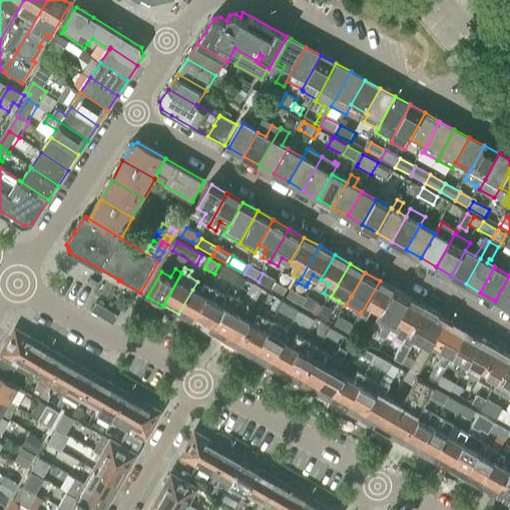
[(279,282),(263,274),(259,282),(274,291),(278,284),(279,282)]
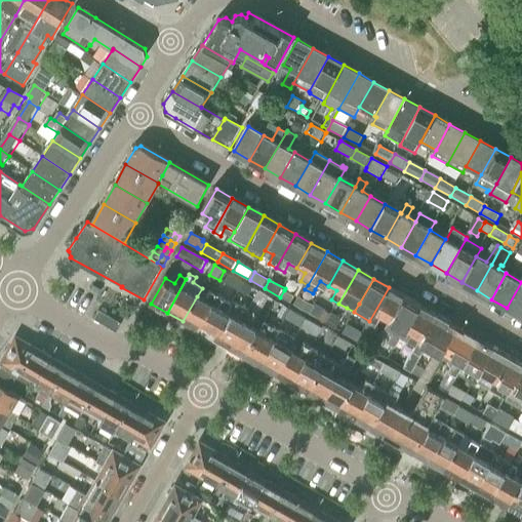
[(521,282),(507,308),(521,316),(521,282)]
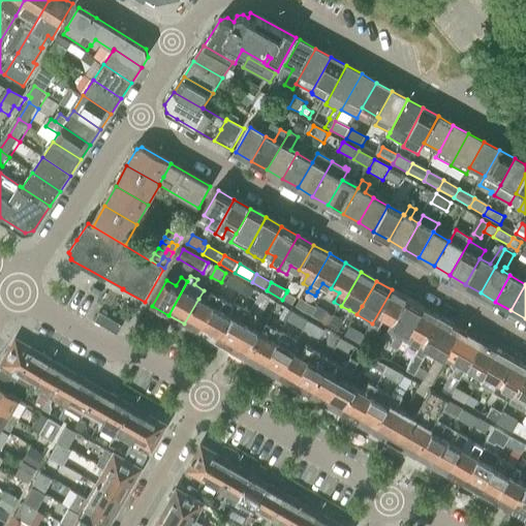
[(104,294),(95,288),(93,294),(101,299),(104,294)]
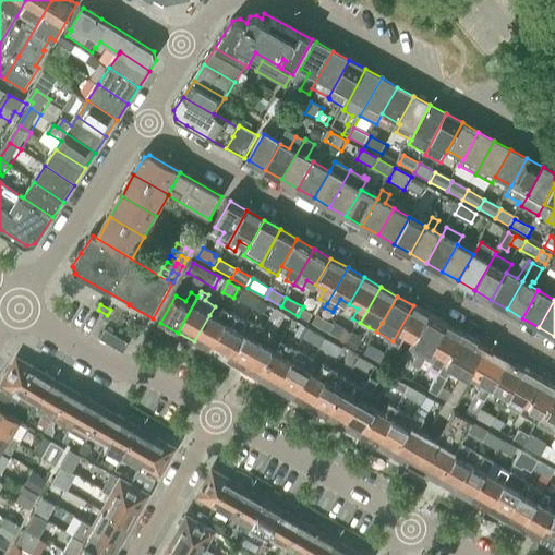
[(393,341),(394,341),(387,353),(382,364),(381,365),(388,369),(401,346),(407,337),(415,341),(431,315),(413,305),(393,341)]
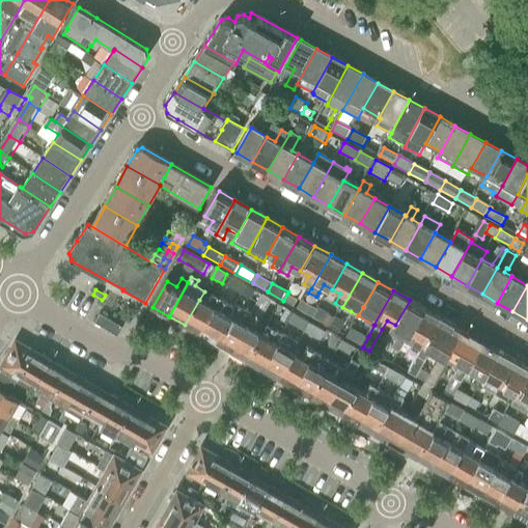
[(303,303),(287,294),(283,301),(299,310),(303,303)]
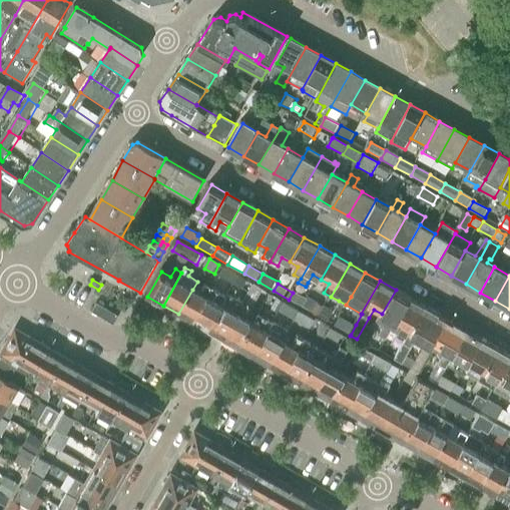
[(178,314),(194,323),(212,291),(205,286),(200,294),(192,290),(178,314)]
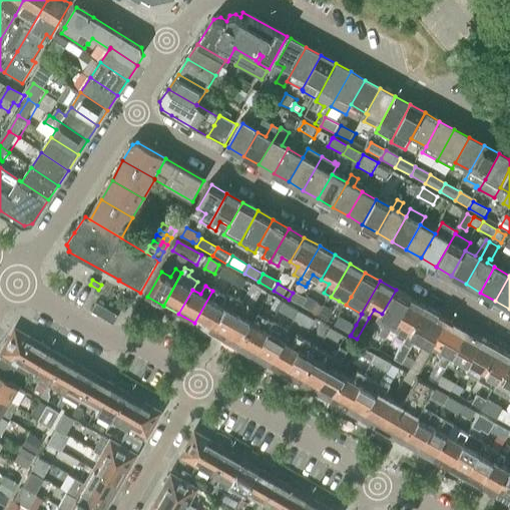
[(388,340),(411,299),(396,290),(382,314),(377,323),(385,327),(380,336),(388,340)]
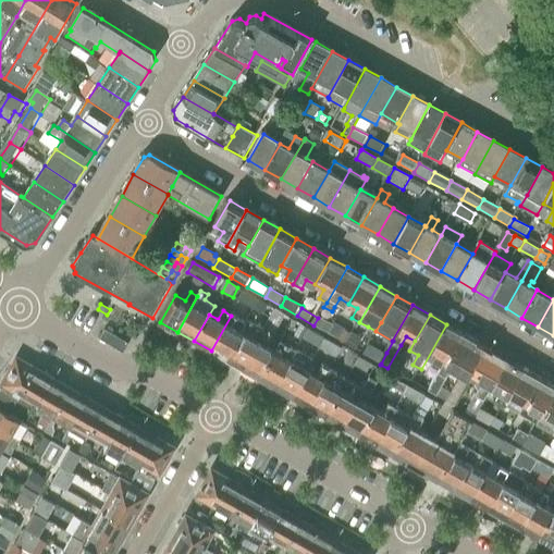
[(228,360),(243,333),(247,324),(231,316),(211,351),(228,360)]
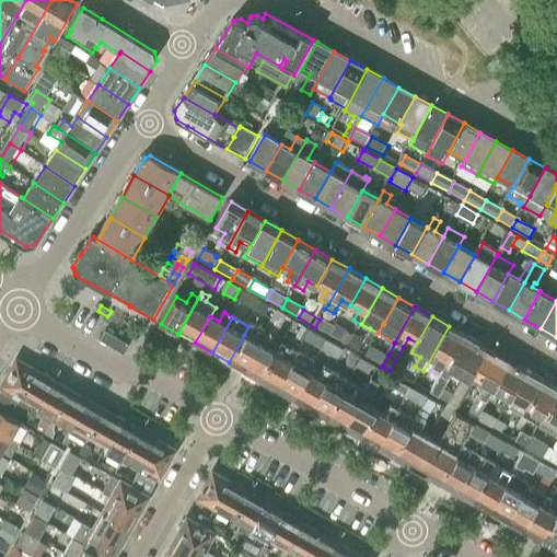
[(337,327),(321,317),(320,320),(315,327),(332,336),(337,327)]
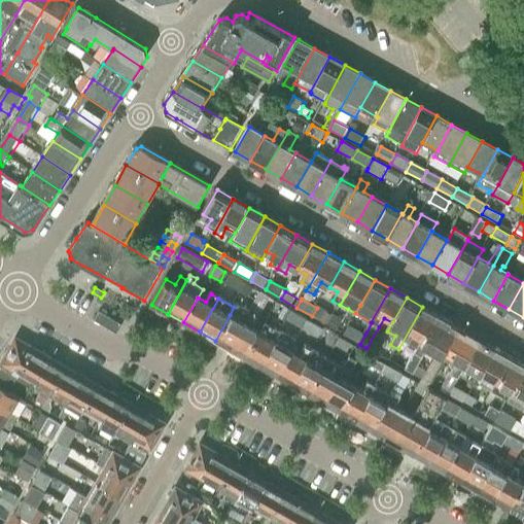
[(231,350),(250,316),(252,313),(236,304),(234,307),(230,315),(215,341),(231,350)]
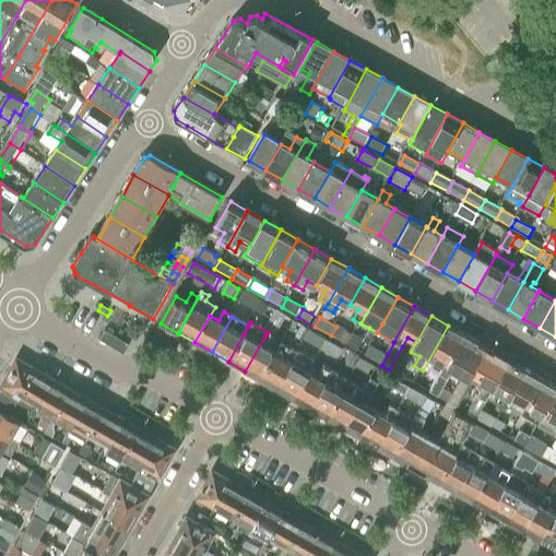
[(435,366),(444,370),(449,362),(464,335),(448,326),(423,370),(430,375),(435,366)]
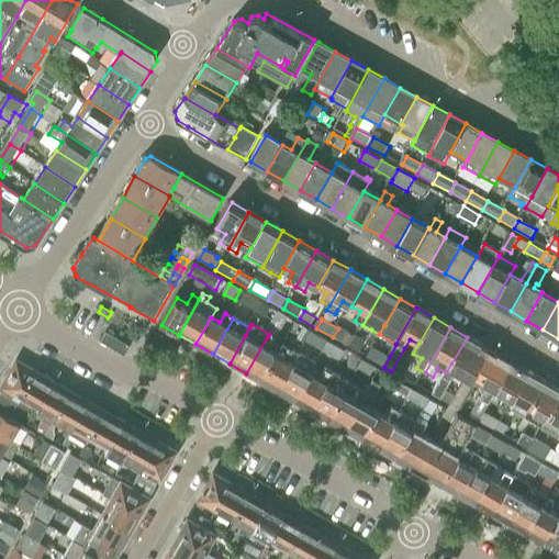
[(309,343),(325,351),(331,343),(313,334),(309,343)]
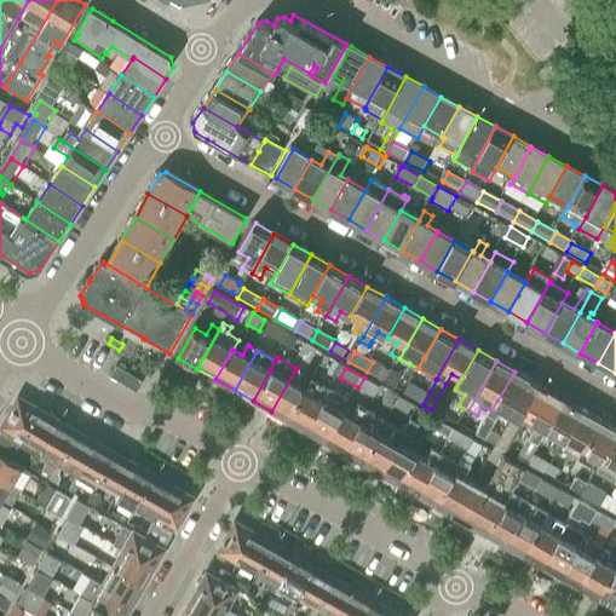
[(113,379),(122,384),(128,374),(119,369),(113,379)]
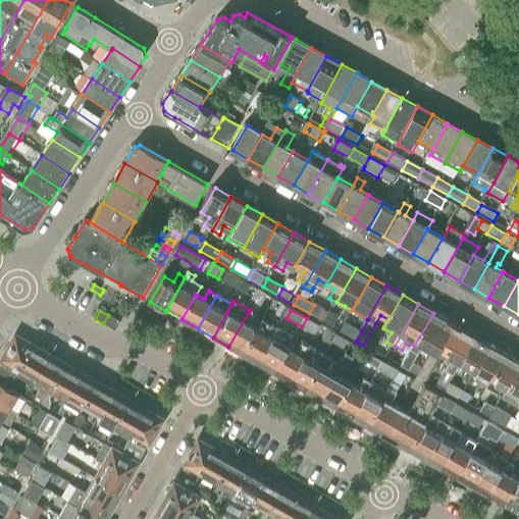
[(228,347),(244,355),(258,330),(251,325),(255,317),(248,313),(228,347)]
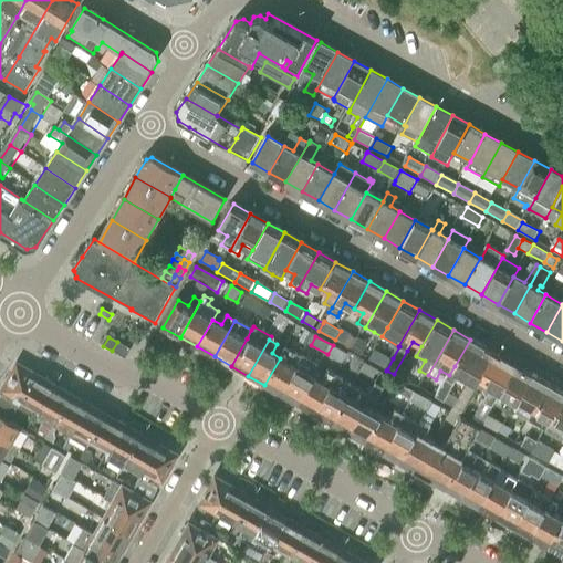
[(449,375),(446,381),(437,397),(455,408),(460,399),(450,394),(461,374),(476,382),(493,352),(470,340),(455,366),(449,375)]
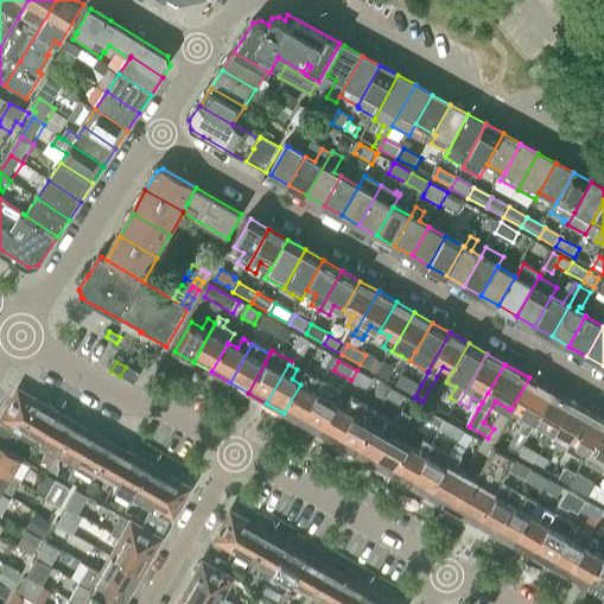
[(126,367),(120,376),(135,386),(141,376),(126,367)]
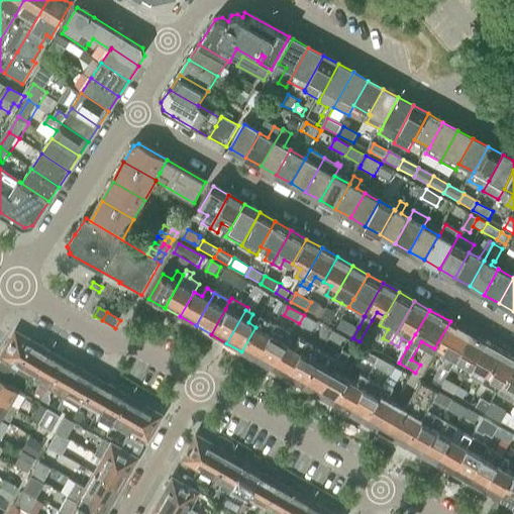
[(319,324),(304,315),(299,323),(314,332),(319,324)]
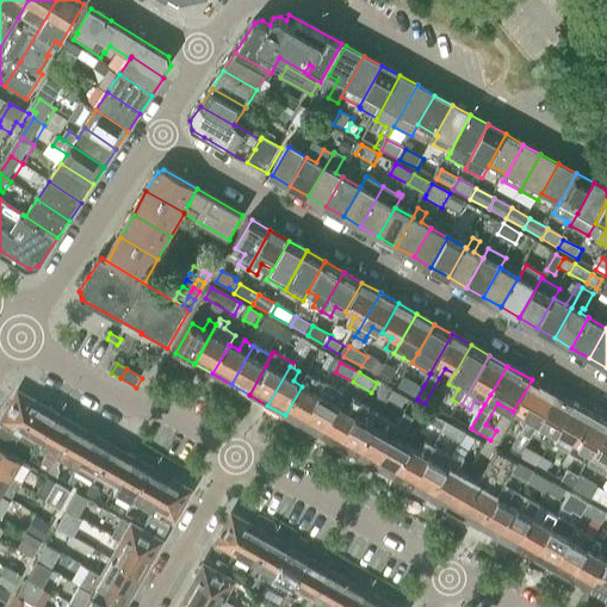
[(327,386),(317,382),(308,377),(302,386),(285,415),(304,426),(327,386)]
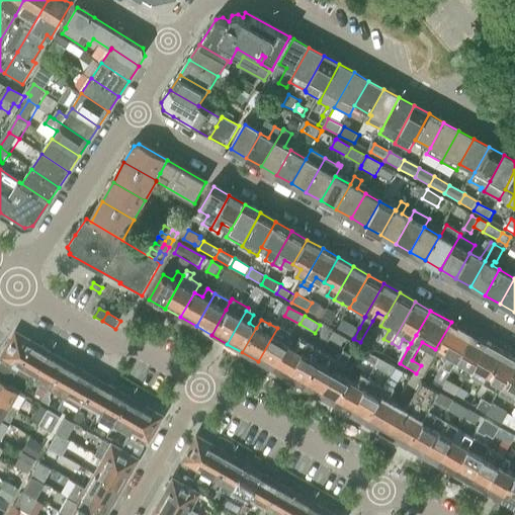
[(354,338),(359,328),(344,320),(339,330),(354,338)]
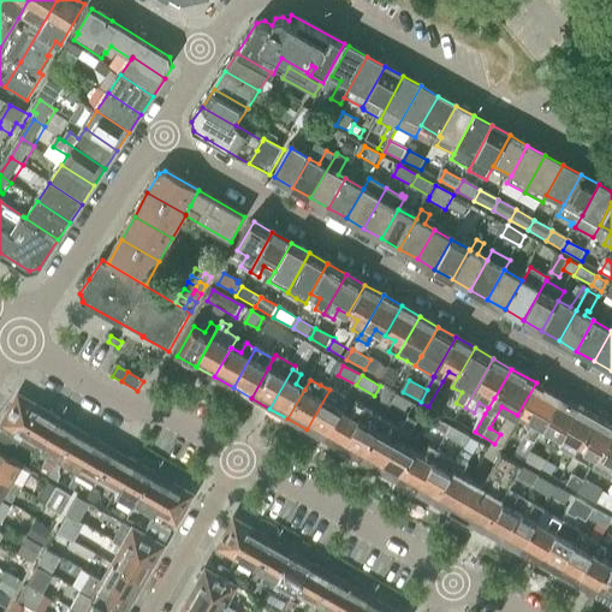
[(534,425),(527,438),(516,457),(524,462),(530,451),(536,443),(545,427),(544,427),(560,397),(536,382),(517,415),(534,425)]
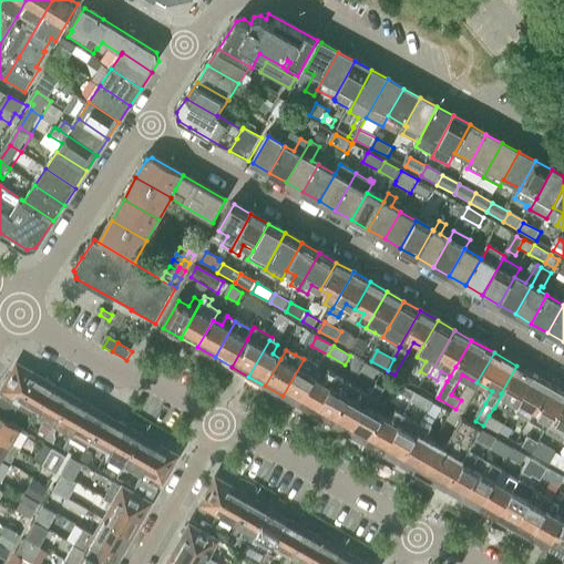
[(299,406),(315,378),(320,369),(304,359),(283,396),(299,406)]
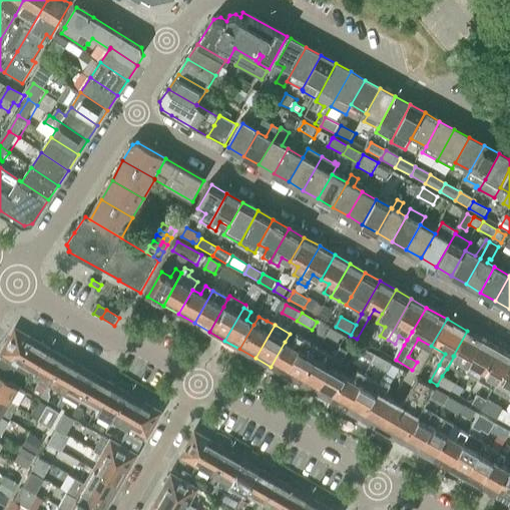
[(333,330),(322,325),(319,330),(320,335),(328,340),(329,336),(333,330)]
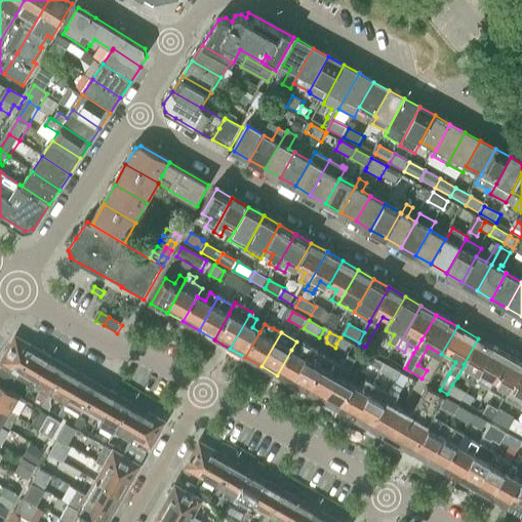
[(352,345),(340,337),(336,344),(349,351),(352,345)]
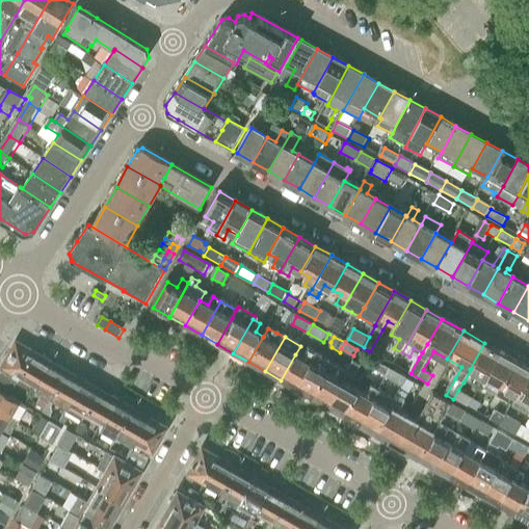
[(474,382),(481,387),(501,352),(484,343),(470,369),(471,369),(479,373),(474,382)]
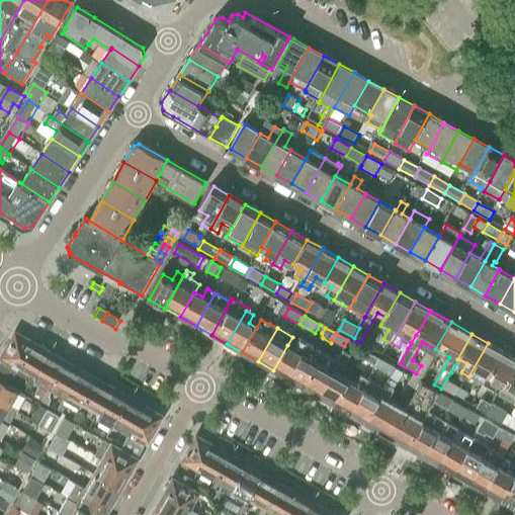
[(14,337),(0,362),(0,380),(9,387),(20,367),(19,367),(33,344),(20,336),(14,337)]
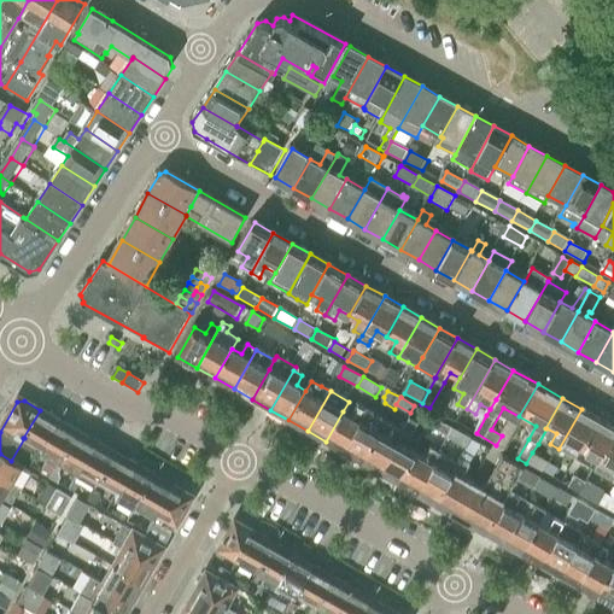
[(345,452),(367,413),(372,405),(362,401),(358,408),(352,417),(343,411),(326,442),(345,452)]
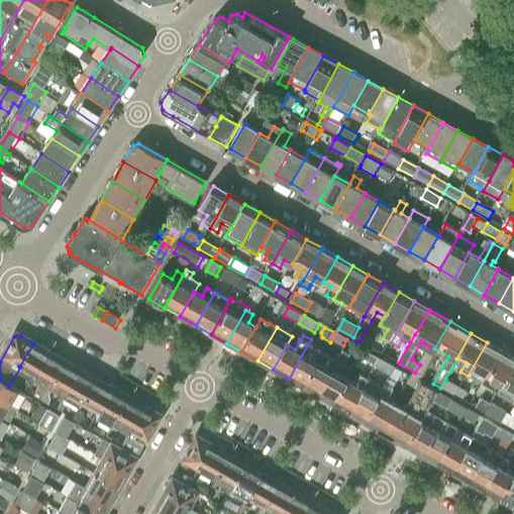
[(468,376),(476,380),(483,384),(488,376),(502,351),(487,342),(468,376)]
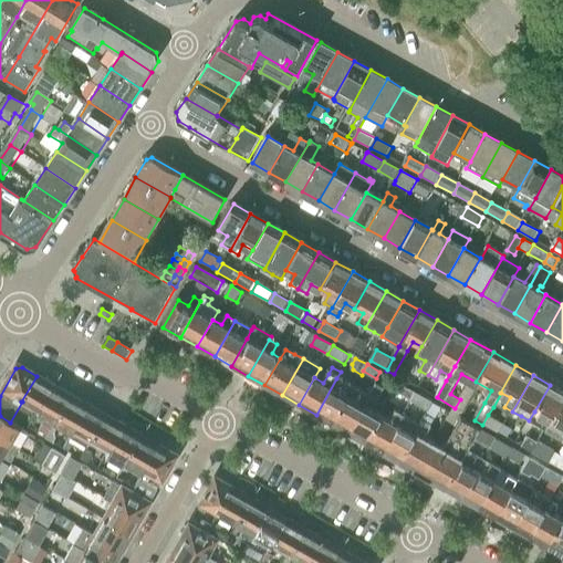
[(22,402),(10,423),(21,428),(28,417),(32,419),(33,417),(35,418),(39,412),(54,386),(37,376),(21,402),(22,402)]
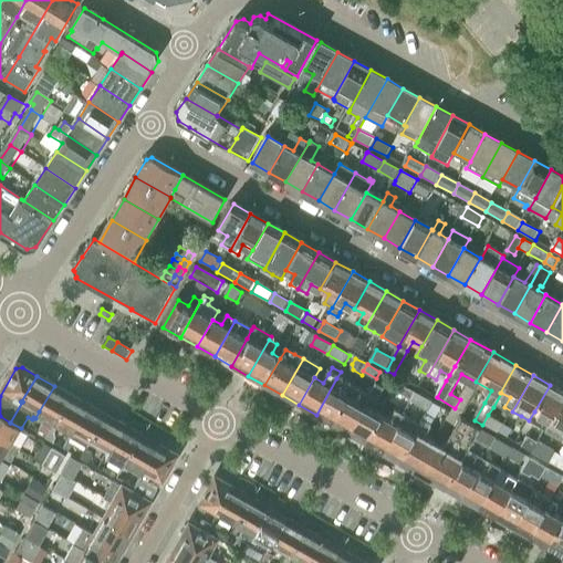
[(333,424),(348,397),(353,388),(336,378),(316,415),(333,424)]
